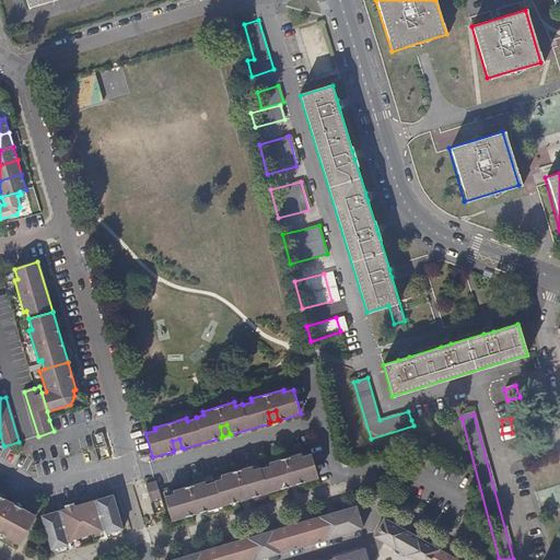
[(174,450),(173,452),(184,448),(182,447),(179,439),(172,441),(174,450)]
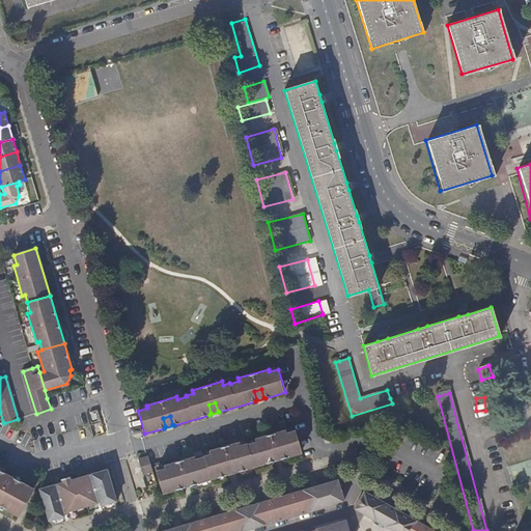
[(165,471),(156,474),(163,497),(183,492),(184,490),(180,481),(188,479),(191,487),(192,488),(227,478),(228,476),(226,468),(233,466),(235,474),(238,475),(274,464),(275,463),(273,454),(279,452),(282,460),(283,462),(303,455),(296,432),(287,435),(286,431),(256,441),(257,444),(248,446),(241,448),(240,444),(210,453),(211,456),(204,458),(204,459),(195,462),(194,459),(164,468),(165,471)]
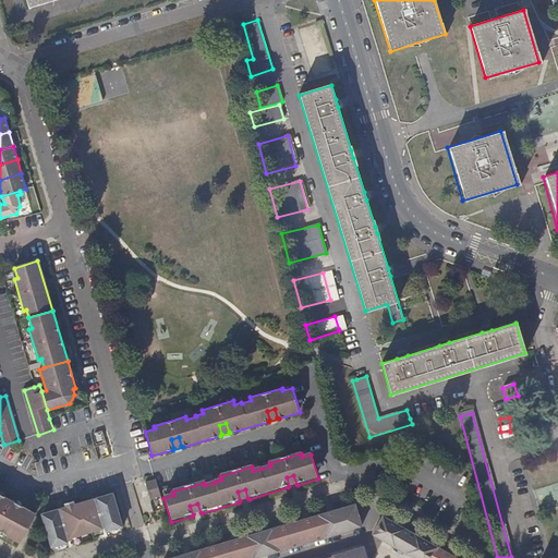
[(288,487),(298,485),(296,484),(293,475),(287,477),(289,486),(288,487)]
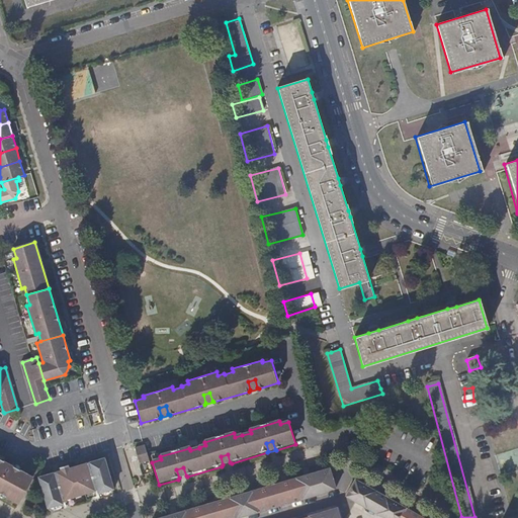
[(149,462),(145,448),(137,450),(141,465),(149,462)]
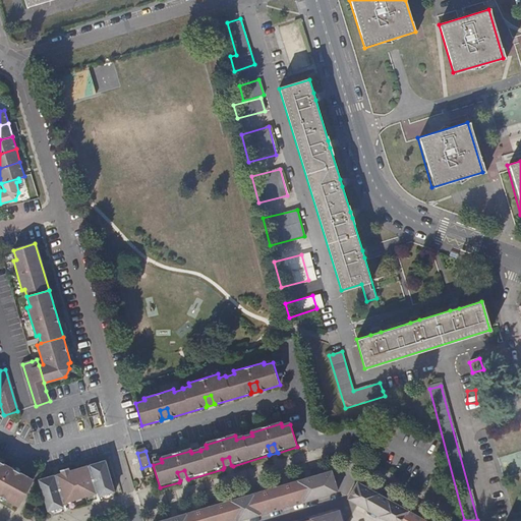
[(223,469),(233,466),(231,465),(229,457),(222,459),(224,467),(223,469)]
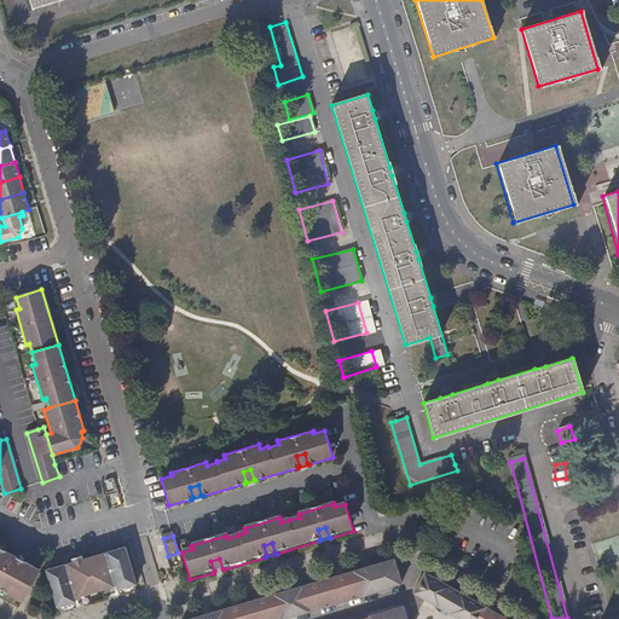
[(41,571),(0,548),(0,584),(0,585),(0,591),(23,605),(41,571)]
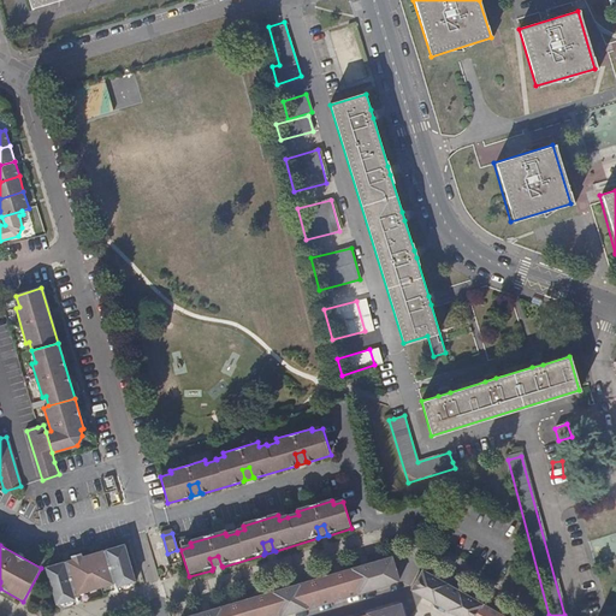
[(136,584),(125,548),(72,562),(76,578),(72,579),(69,563),(48,569),(57,605),(75,599),(73,596),(77,596),(117,584),(118,588),(136,584)]
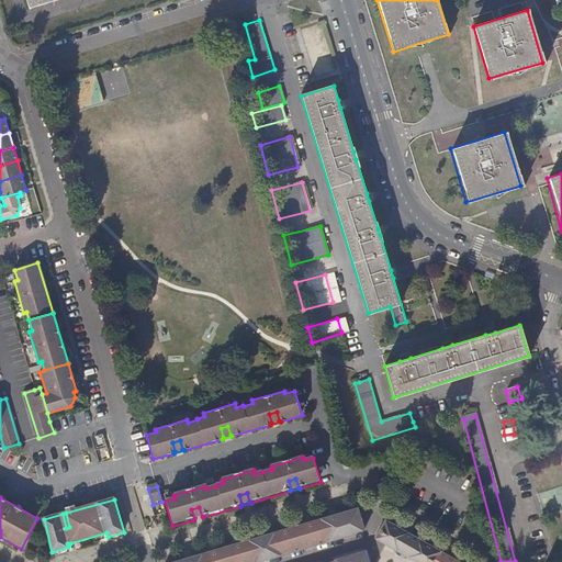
[(193,520),(203,517),(202,516),(199,507),(191,509),(194,518),(193,520)]
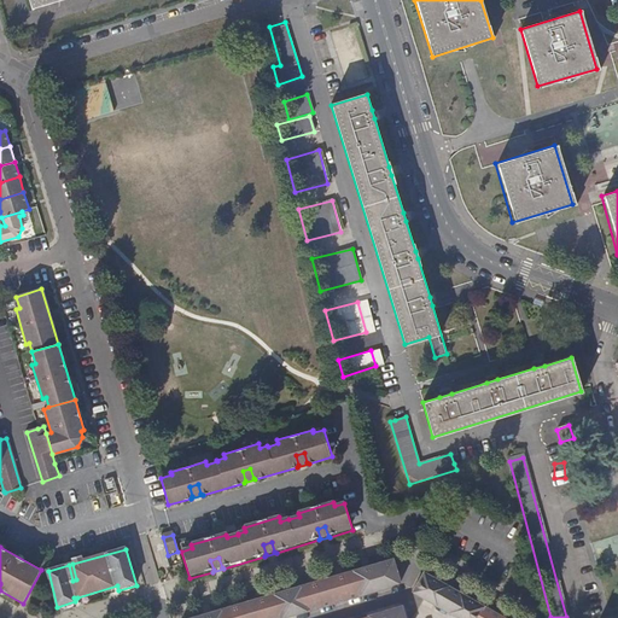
[(291,617),(401,586),(394,560),(200,617),(291,617)]
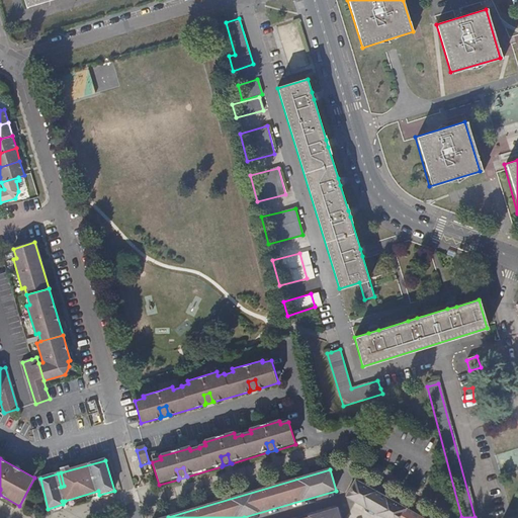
[(422,517),(356,482),(346,500),(378,517),(422,517)]
